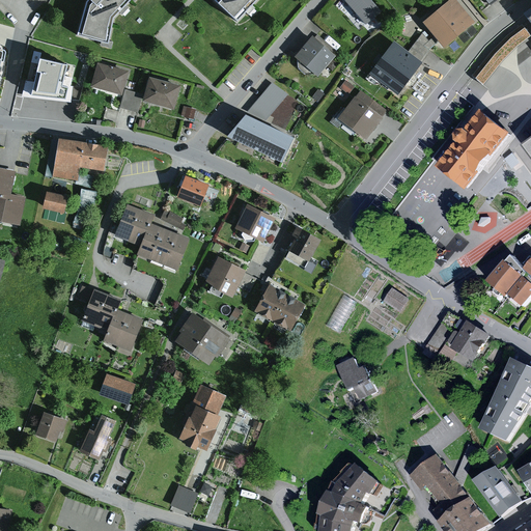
[(113,17),(130,0),(83,0),(75,34),(108,43),(113,17)]
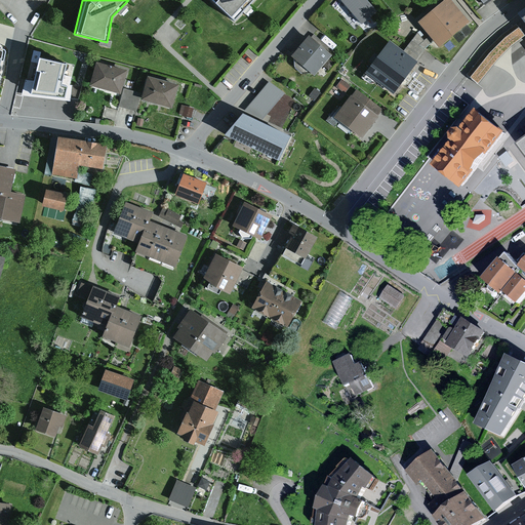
[(254,0),(213,0),(211,3),(234,22),(254,0)]
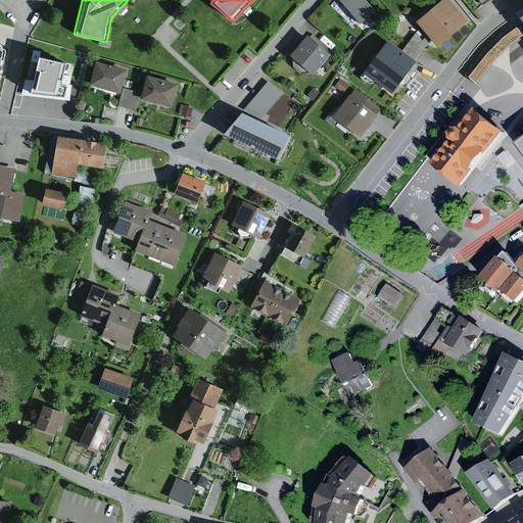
[(335,0),(359,24),(373,10),(363,0),(335,0)]
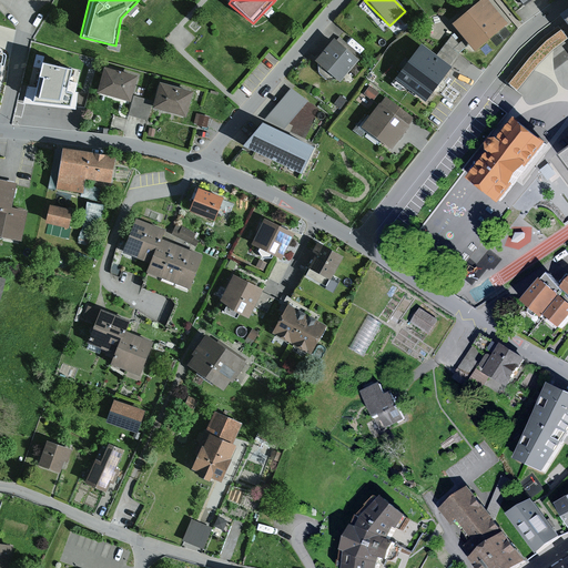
[(485,0),(477,0),(449,23),(462,39),(467,46),(472,50),(505,23),(485,0)]
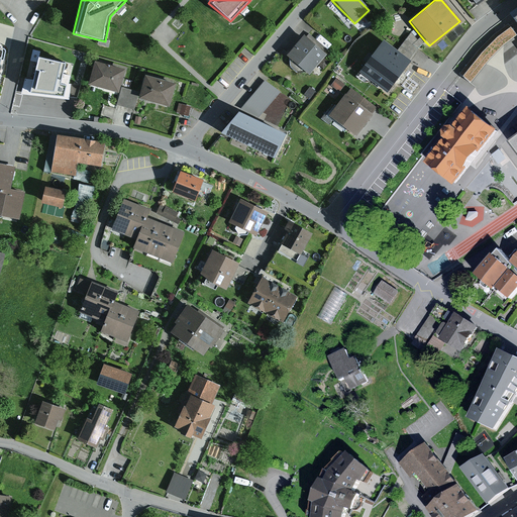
[(512,30),(507,23),(494,32),(500,39),(512,30)]
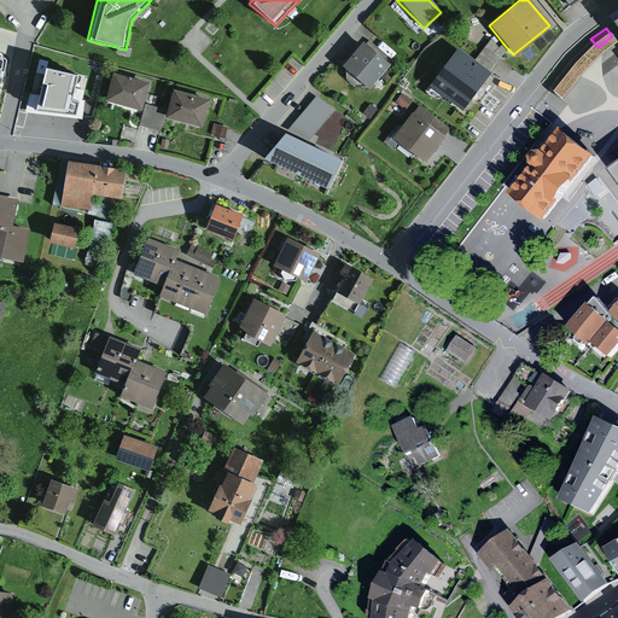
[(499,57),(508,50),(502,42),(497,47),(490,38),(473,60),(489,71),(499,57)]
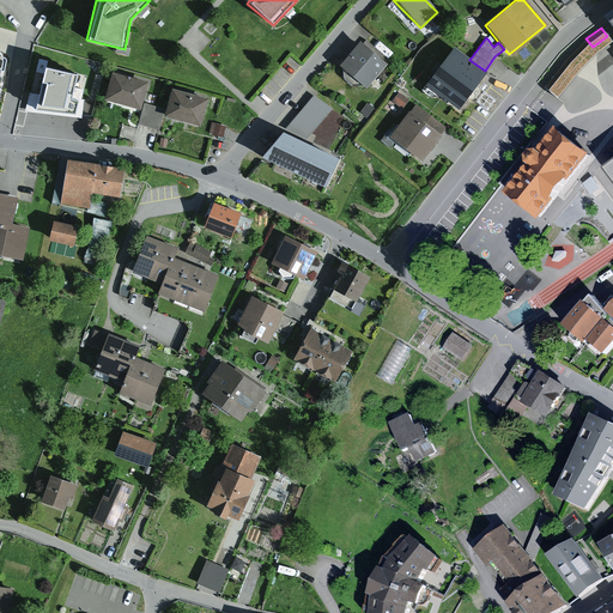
[(356,41),(337,64),(341,68),(343,78),(351,86),(360,85),(364,87),(384,65),(356,41)]
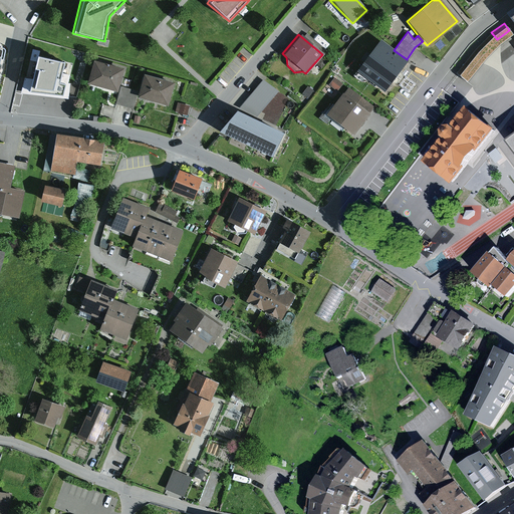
[(378,39),(355,69),(356,70),(352,75),(360,81),(367,79),(382,90),(407,59),(394,50),(378,39)]
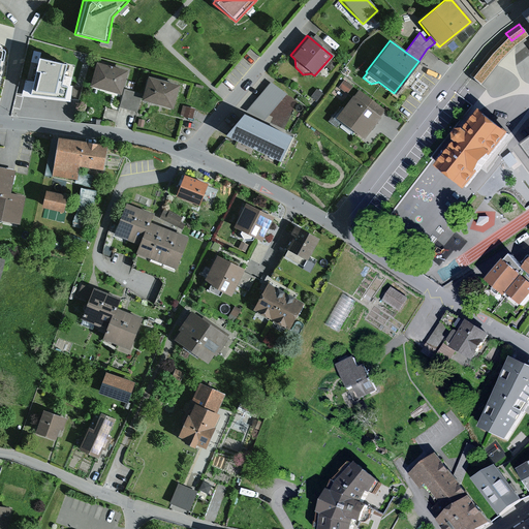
[(61,61),(30,54),(22,95),(61,98),(63,84),(55,82),(61,61)]
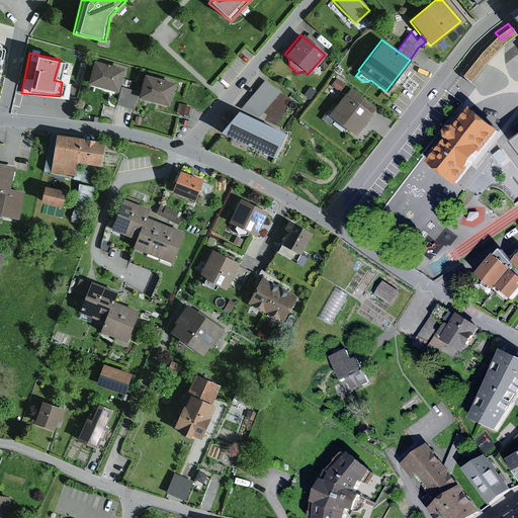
[(122,68),(91,60),(85,83),(116,91),(122,68)]
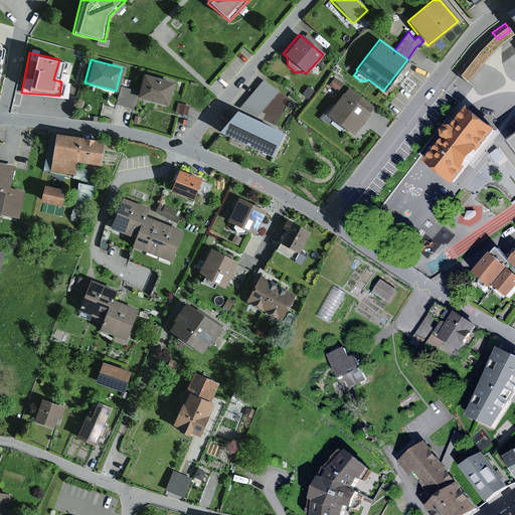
[(410,73),(405,69),(400,77),(405,80),(410,73)]
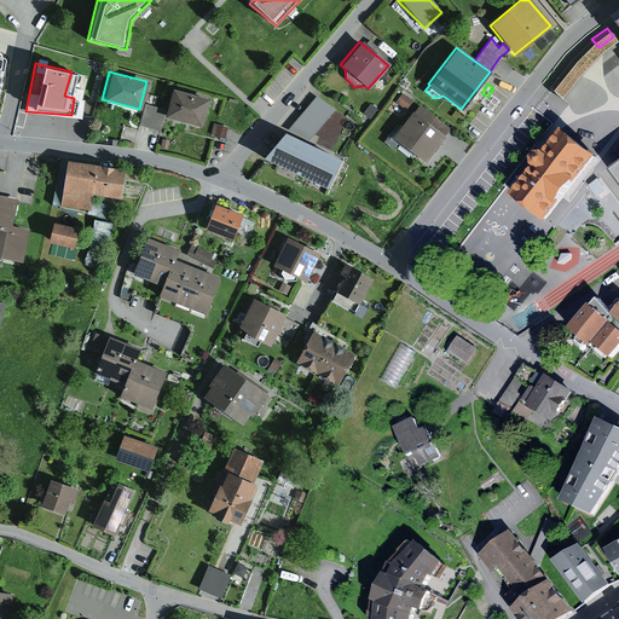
[(209,99),(173,90),(165,117),(201,127),(209,99)]
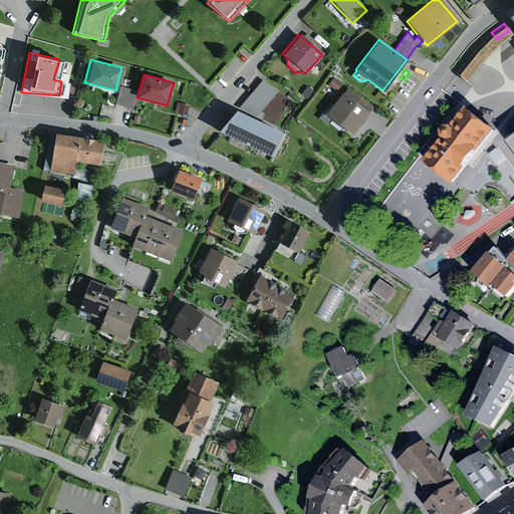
[(334,77),(328,85),(336,91),(342,83),(334,77)]
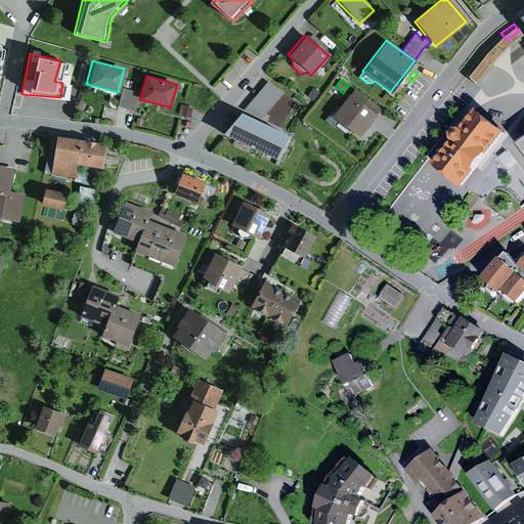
[(267,81),(244,111),(260,119),(282,92),(267,81)]
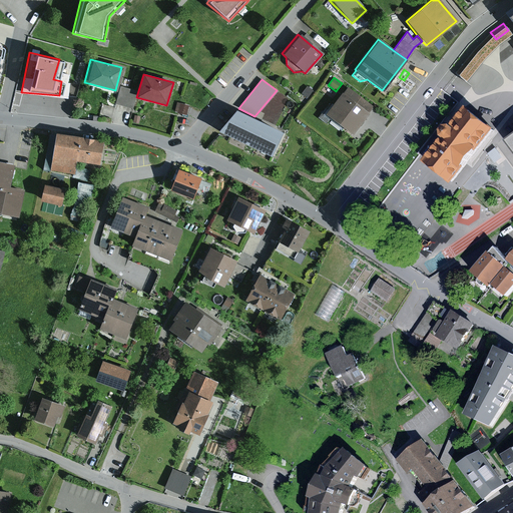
[(128,88),(119,86),(114,103),(123,106),(128,88)]
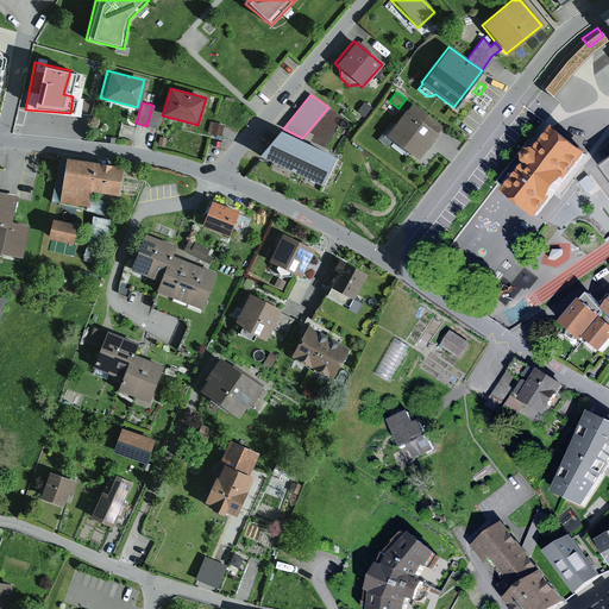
[(364,102),(357,111),(364,117),(371,107),(364,102)]
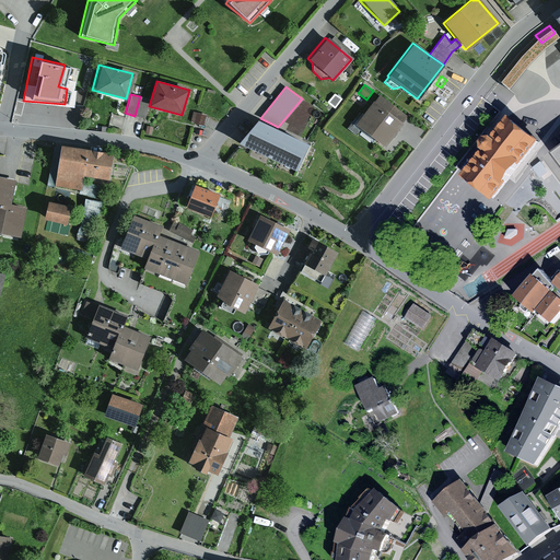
[(378,94),(373,102),(403,123),(408,116),(378,94)]
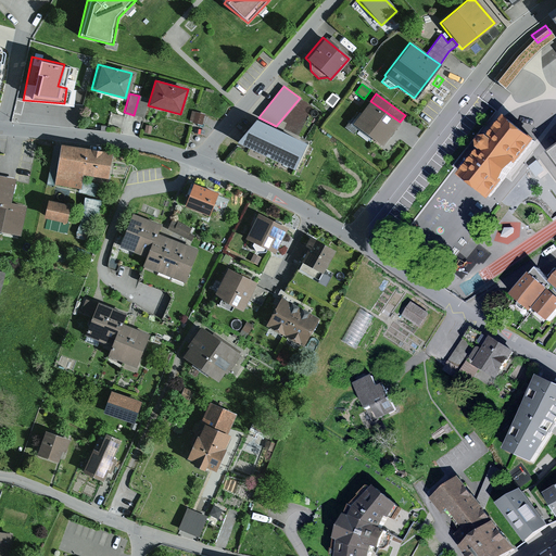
[(148,99),(139,96),(134,115),(142,117),(148,99)]
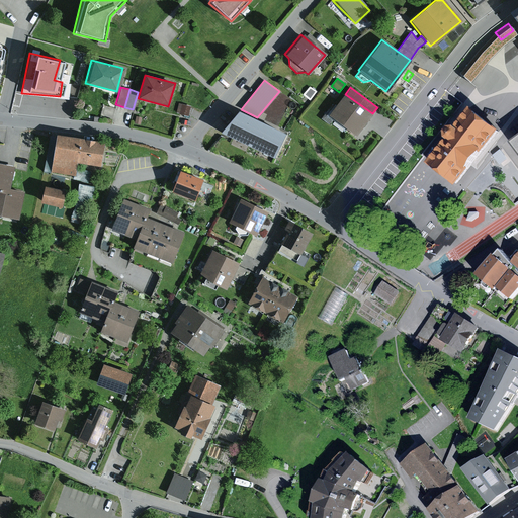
[(344,93),(327,115),(355,137),(372,113),(345,94),(344,93)]
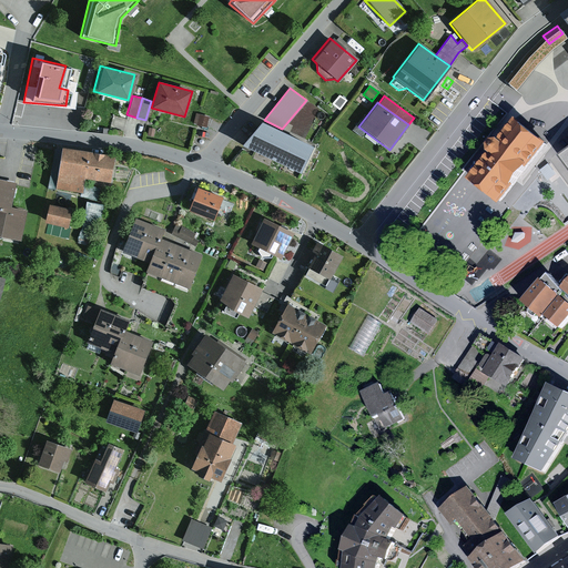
[(195,114),(193,124),(206,128),(209,118),(195,114)]
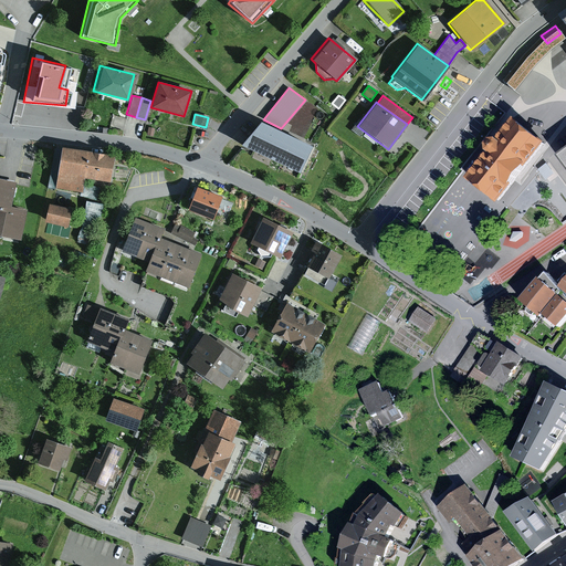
[(543,143),(512,117),(494,138),(493,137),(488,138),(482,143),(483,149),(485,150),(463,177),(494,202),(543,143)]
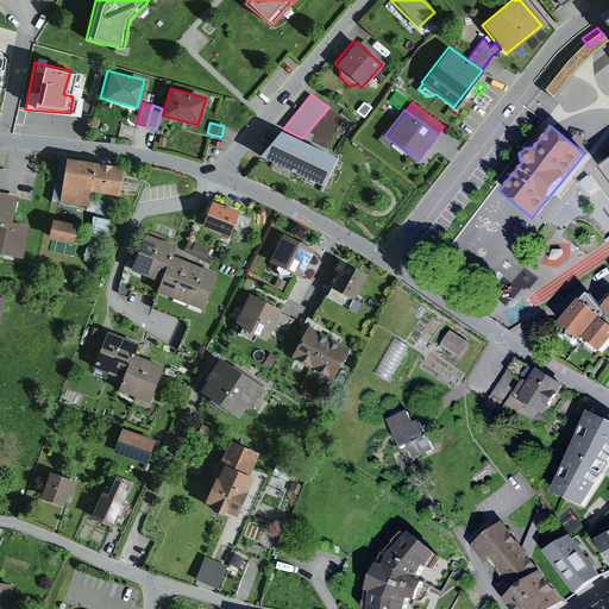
[(337,159),(280,132),(258,156),(322,188),(337,159)]
